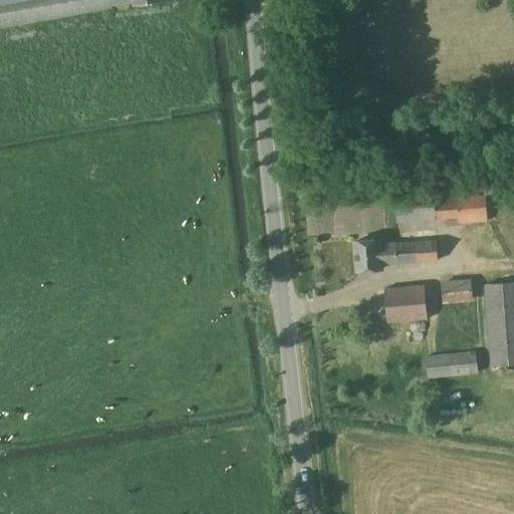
[(395,221),(486,215),(485,195),(394,201),(395,221)]
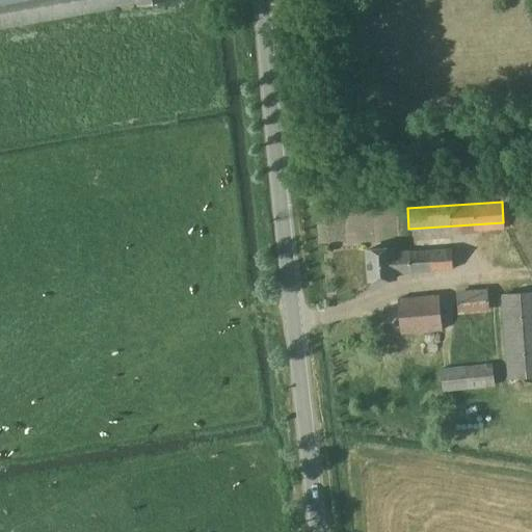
[(397,271),(453,267),(451,247),(393,251),(393,247),(367,248),(369,278),(398,276),(397,271)]
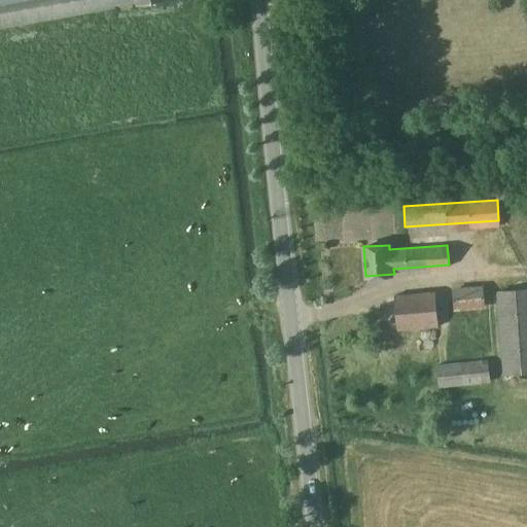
[(504,375),(526,373),(526,288),(498,291),(504,375)]
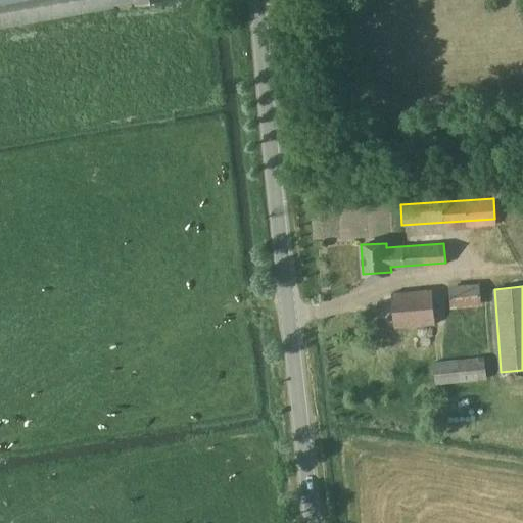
[(394,327),(435,323),(432,290),(391,293),(394,327)]
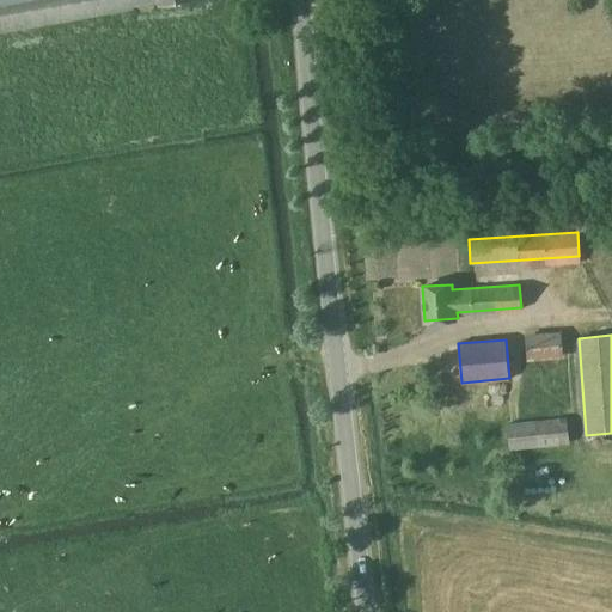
[(567,418),(507,424),(509,447),(569,441),(567,418)]
